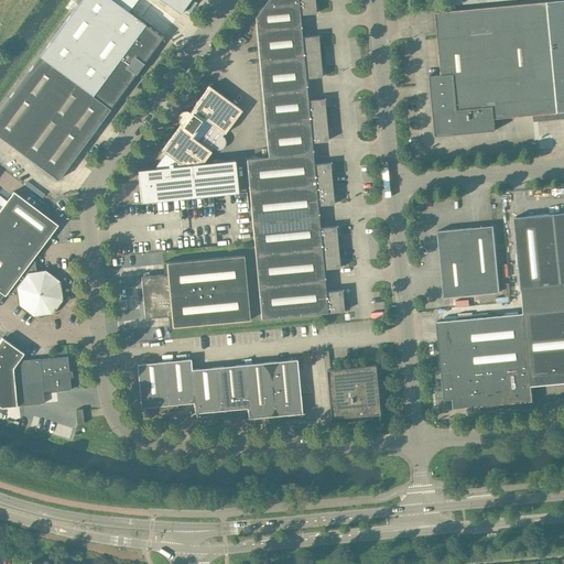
[(0,137),(57,180),(163,38),(112,0),(80,0),(0,109),(0,137)]
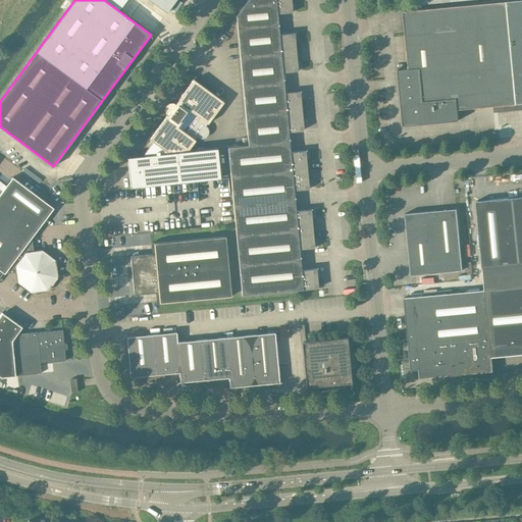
[(175,0),(149,0),(167,12),(175,0)]
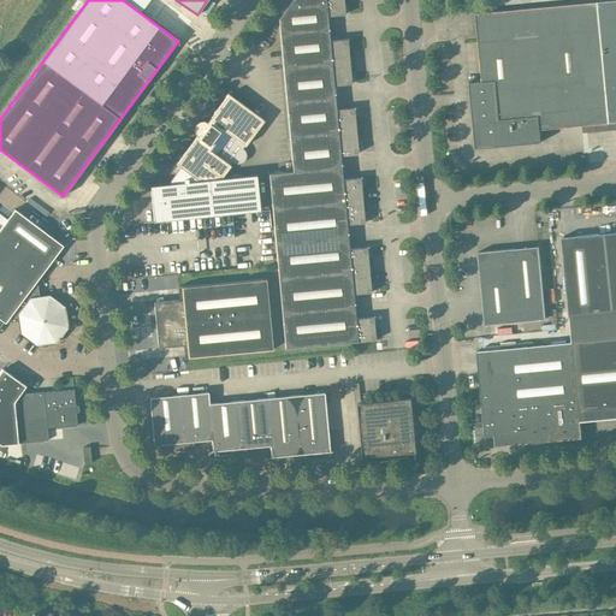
[(345,15),(344,4),(343,0),(291,0),(278,18),(279,33),(329,28),(327,16),(345,15)]
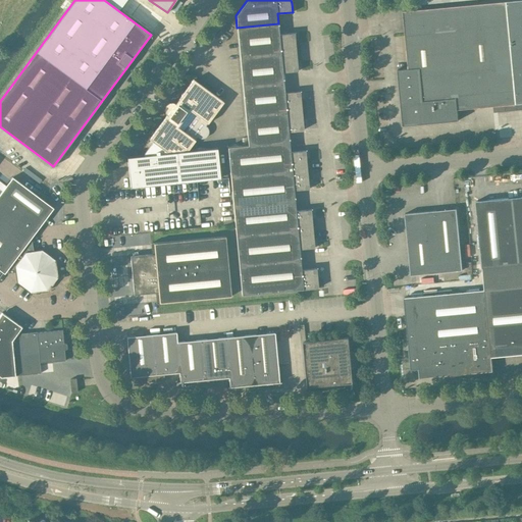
[(521,103),(521,0),(519,0),(403,11),(408,68),(398,69),(403,125),(459,120),(458,109),(521,103)]
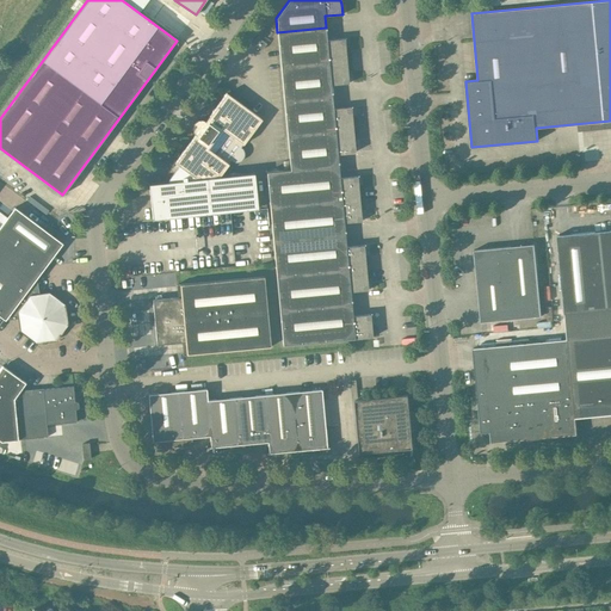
[(349,84),(345,49),(345,38),(327,39),(326,28),(277,32),(284,102),(332,97),(332,85),(349,84)]
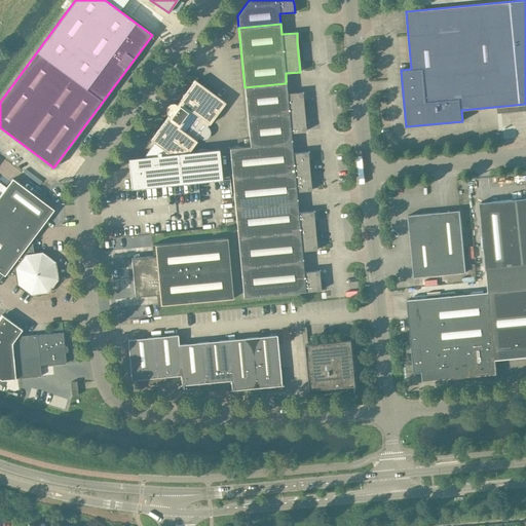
[(224,34),(223,35),(221,39),(226,42),(229,38),(224,34)]
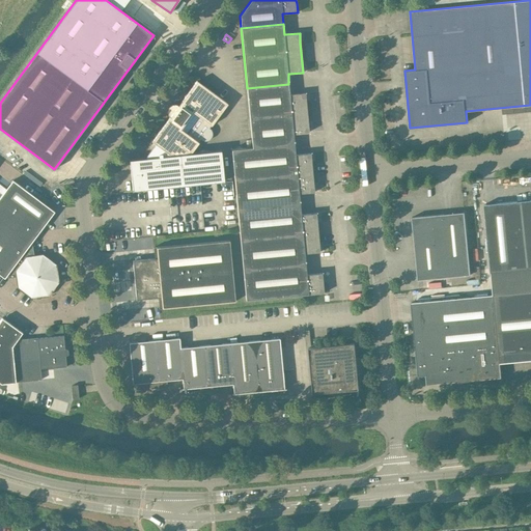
[(227,104),(197,81),(178,105),(177,104),(175,104),(173,104),(167,112),(167,114),(168,116),(170,117),(151,141),(155,144),(183,164),(190,154),(200,140),(202,141),(204,141),(205,141),(207,141),(210,140),(212,137),(213,135),(213,133),(212,131),(211,129),(210,128),(227,104)]
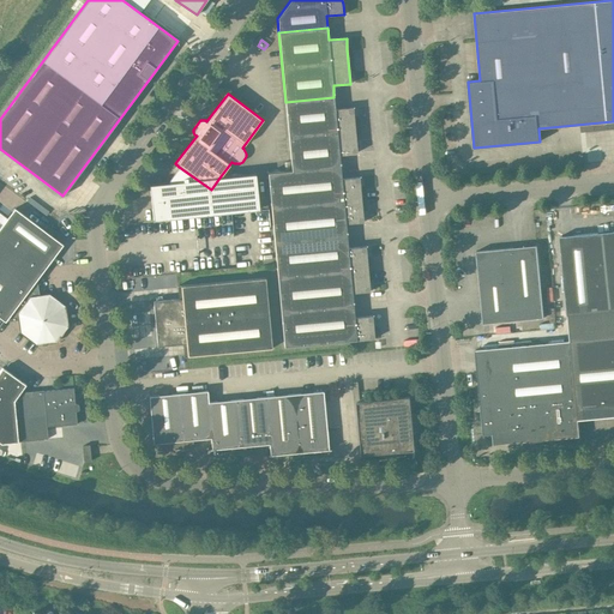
[(355,131),(353,108),(335,109),(333,97),(286,102),(288,137),(355,131)]
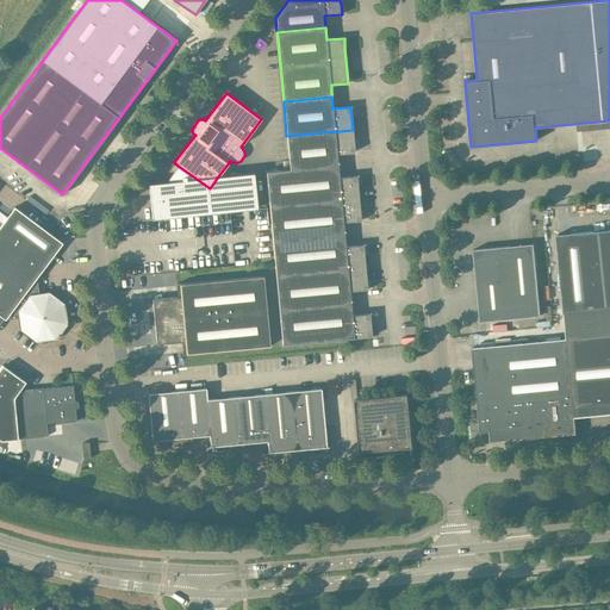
[(355,151),(354,142),(353,130),(286,136),(290,169),(338,166),(337,154),(355,151)]
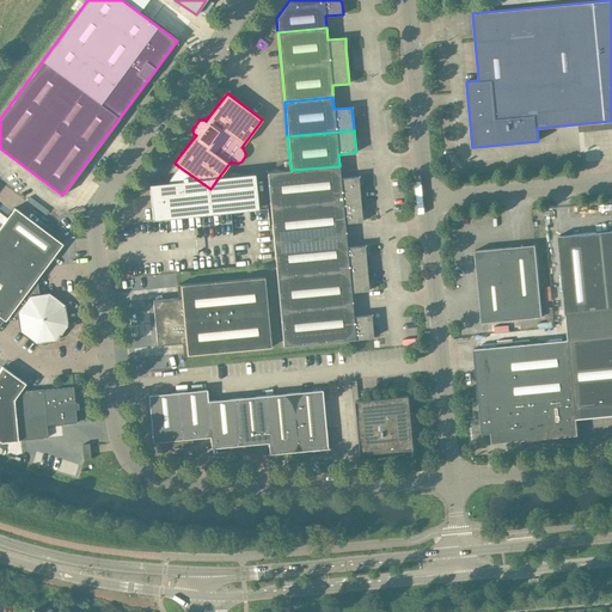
[(255,173),(219,177),(210,189),(178,166),(166,182),(150,184),(152,220),(258,209),(255,173)]
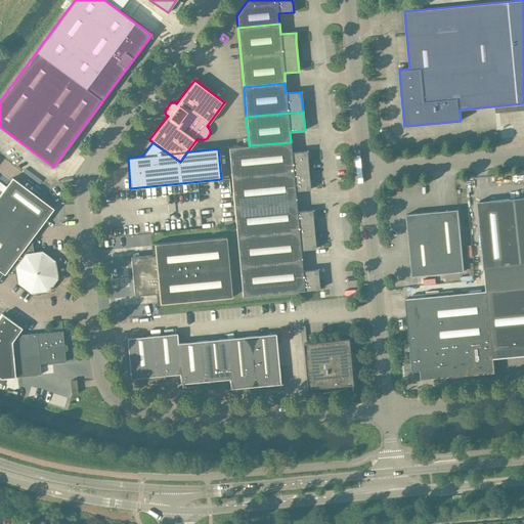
[(308,170),(307,160),(306,151),(292,153),(291,142),(249,145),(228,147),(231,177),(308,170)]
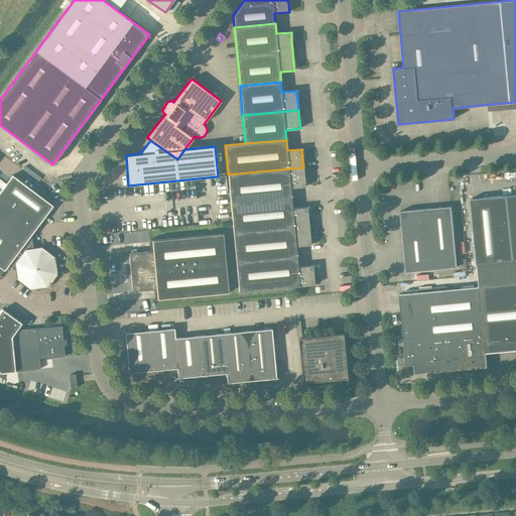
[(305,186),(304,177),(303,167),(228,174),(231,204),(291,199),(290,188),(305,186)]
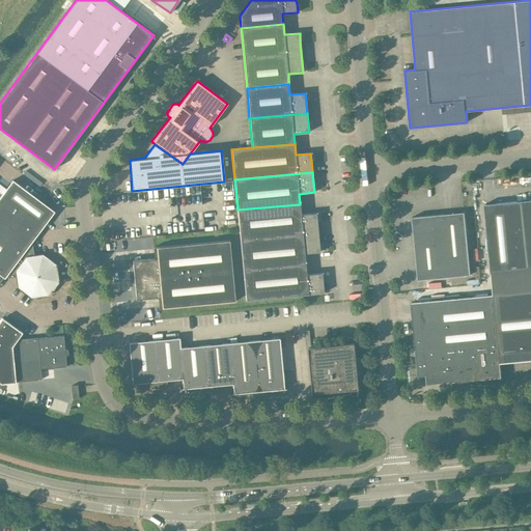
[(32,242),(54,212),(12,180),(0,196),(0,274),(4,278),(16,276),(18,287),(31,298),(48,296),(58,282),(56,266),(42,254),(33,255),(32,242)]
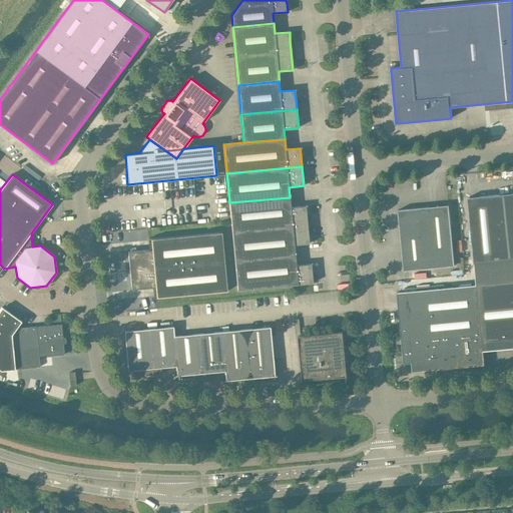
[(512,192),(468,197),(474,264),(512,260),(512,192)]
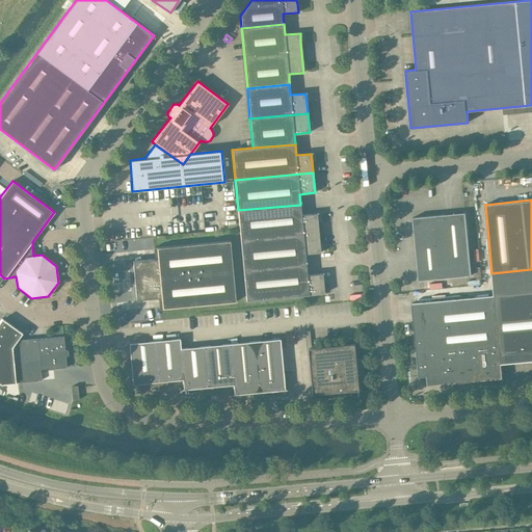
[(301,215),(300,205),(238,210),(240,240),(319,233),(317,213),(301,215)]
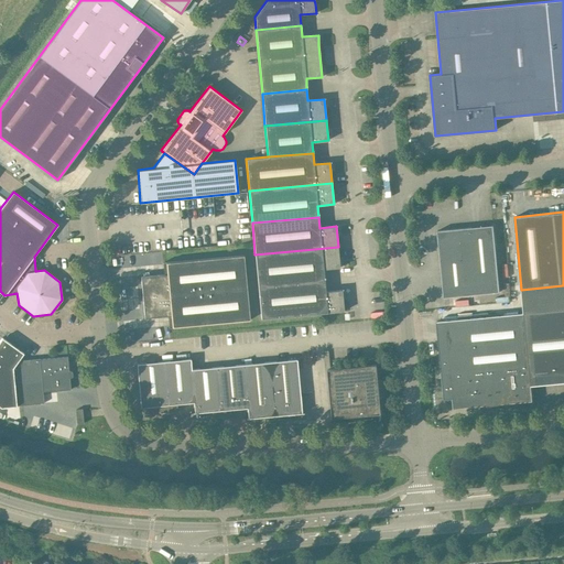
[(437,230),(444,297),(499,292),(492,226),(437,230)]
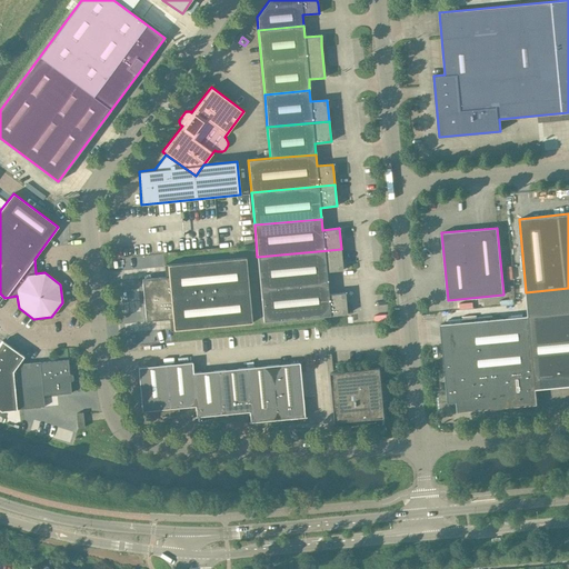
[(342,270),(341,260),(341,249),(257,257),(260,289),(328,282),(327,271),(342,270)]
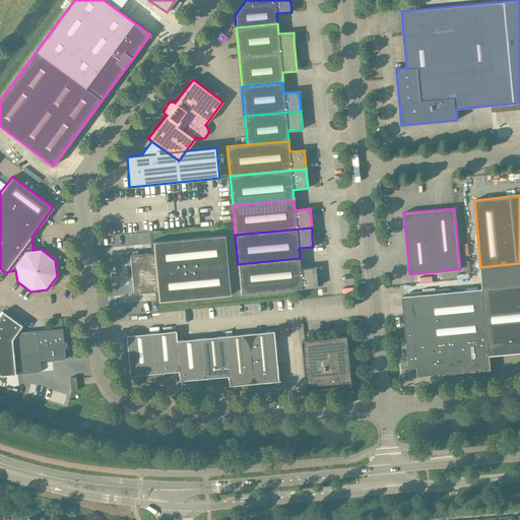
[(224,236),(153,242),(154,253),(130,255),(133,294),(157,290),(158,302),(231,295),(224,236)]
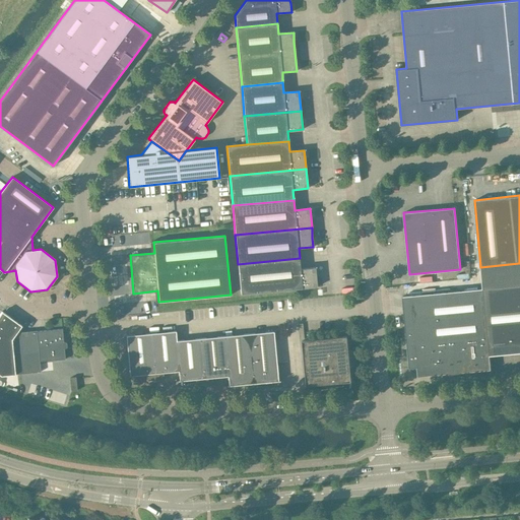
[(301,268),(300,258),(238,264),(241,294),(317,286),(315,267),(301,268)]
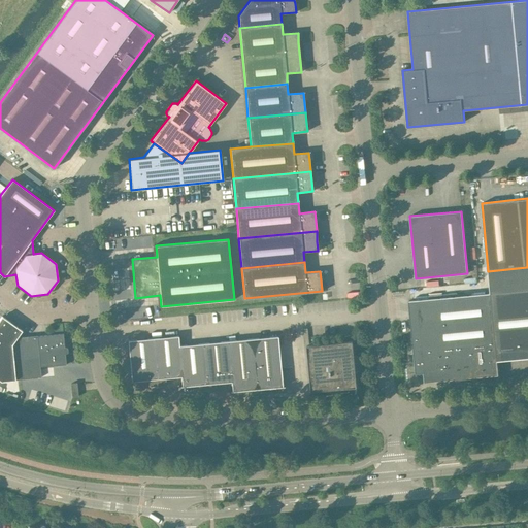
[(527,267),(488,271),(489,284),(490,293),(527,289),(527,267)]
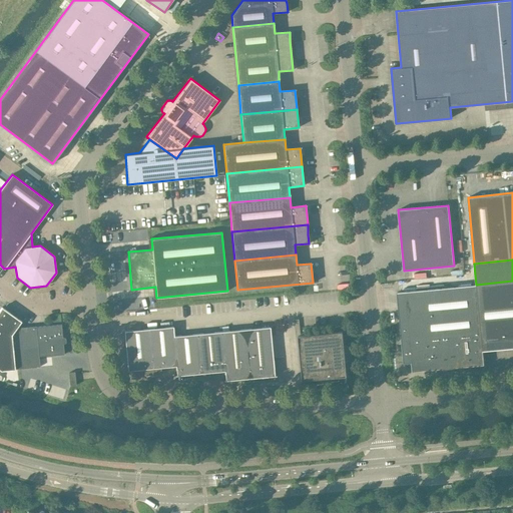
[(512,281),(476,285),(397,293),(404,363),(412,362),(413,372),(443,369),(443,371),(455,370),(455,368),(484,365),(483,351),(512,348),(512,281)]
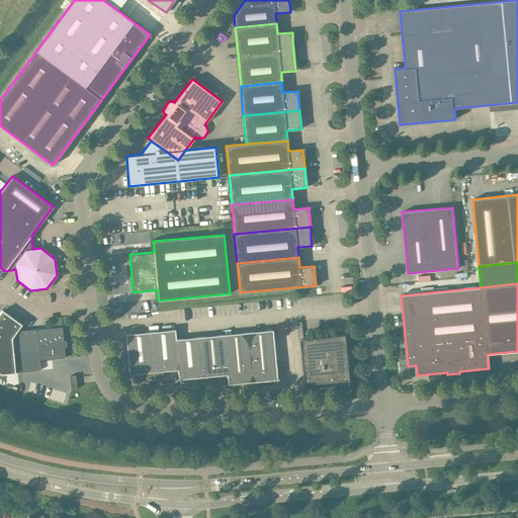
[(63,341),(62,328),(36,330),(36,329),(16,331),(21,324),(2,310),(0,312),(0,373),(1,374),(15,372),(40,370),(39,360),(65,357),(64,347),(66,347),(67,346),(66,341),(65,341),(63,341)]
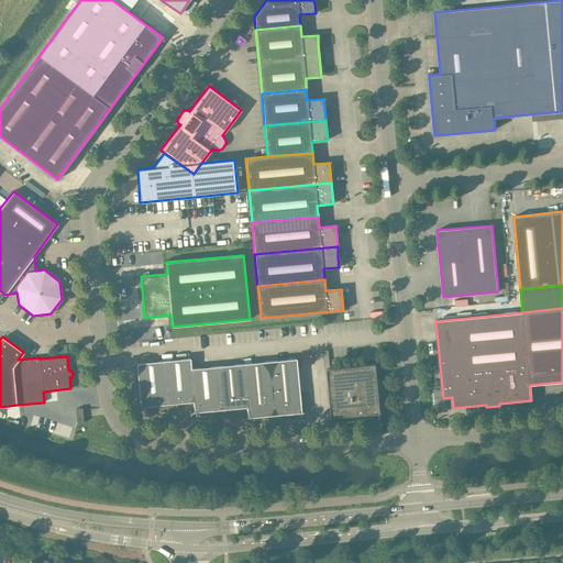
[(194,401),(190,368),(191,368),(190,359),(136,363),(141,407),(158,405),(158,412),(177,411),(177,403),(194,401)]
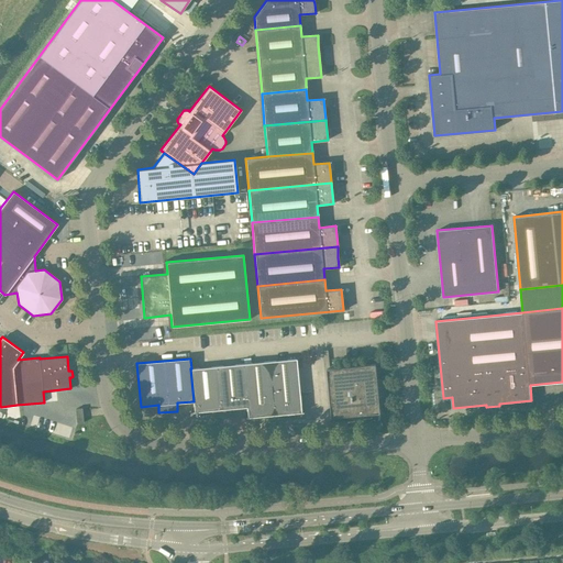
[(243,364),(246,407),(247,418),(265,416),(266,422),(285,422),(284,414),(301,412),(296,359),(243,364)]
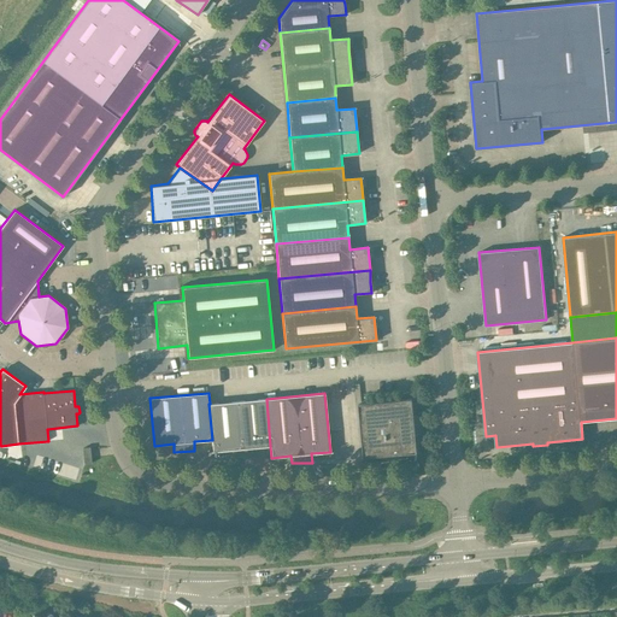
[(266,399),(210,404),(209,404),(212,440),(213,452),(231,450),(233,457),(253,457),(252,447),(270,446),(266,399)]
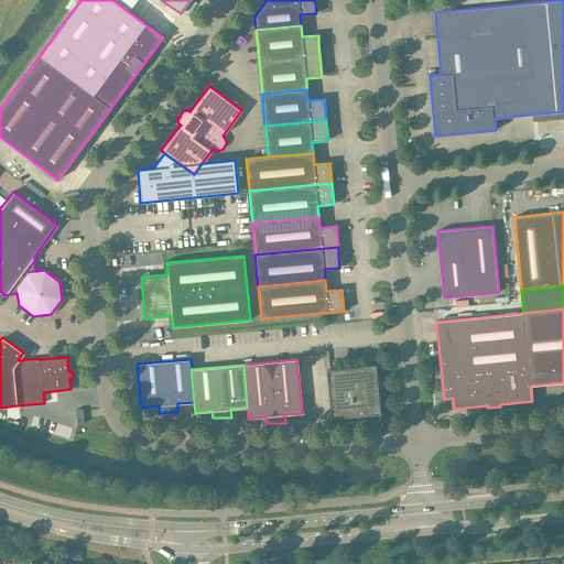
[(379,380),(377,365),(328,369),(333,419),(349,416),(349,420),(366,419),(366,415),(381,413),(380,398),(382,397),(382,380),(379,380)]
